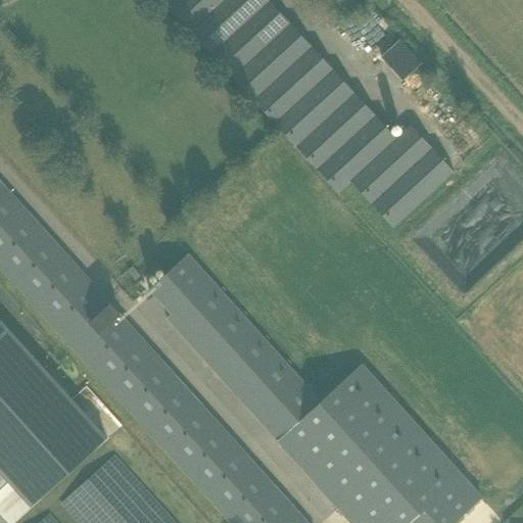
[(155,0),(337,196),(350,184),(392,229),(454,173),(410,126),(394,140),(266,0),(155,0)]
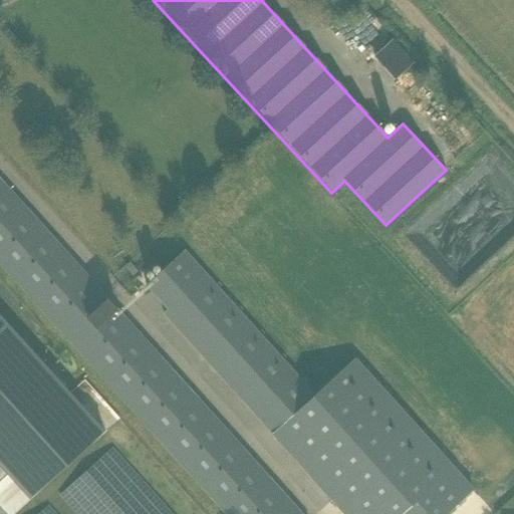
[(396,37),(375,56),(399,80),(419,61),(396,37)]
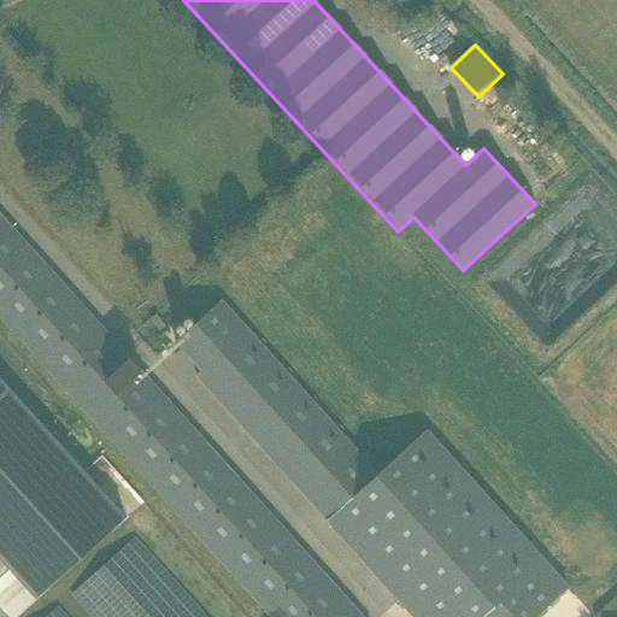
[(360,616),(0,216),(0,318),(269,616),(360,616)]
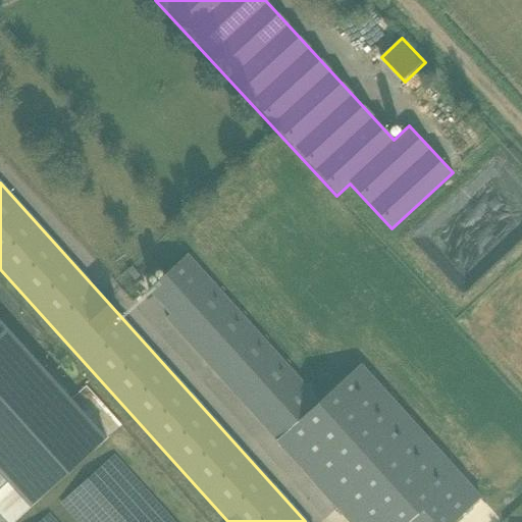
[(320,400),(187,253),(146,291),(168,314),(164,318),(348,521),(453,521),(480,497),(359,363),(320,400)]
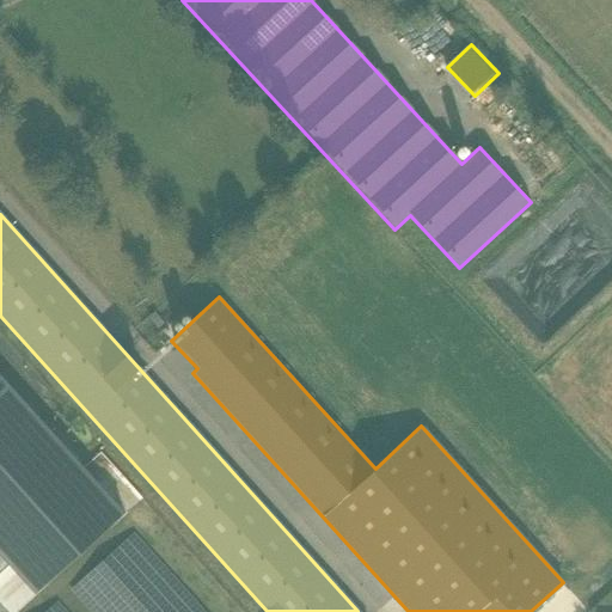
[(0,573),(96,487),(122,515),(124,513),(0,375),(0,573)]
